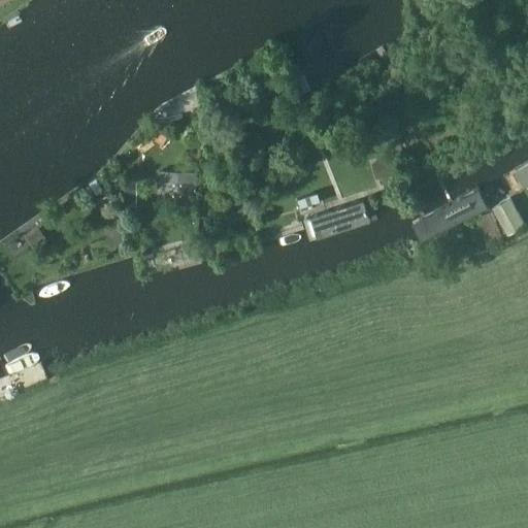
[(527,182),(527,158),(513,167),(522,185),(527,182)]
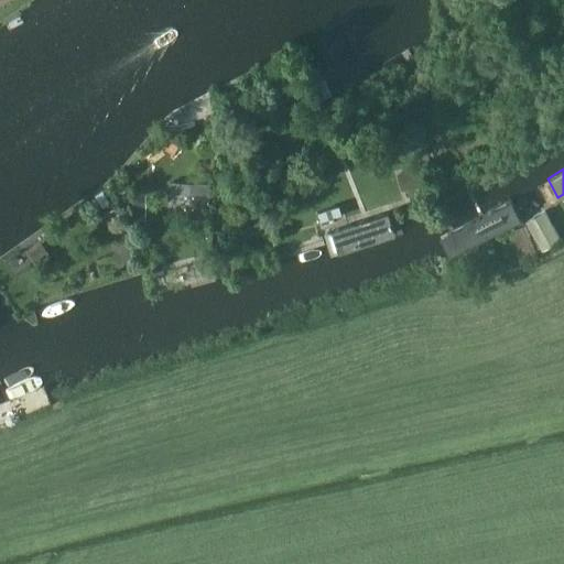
[(167,182),(166,216),(208,218),(209,183),(167,182)]
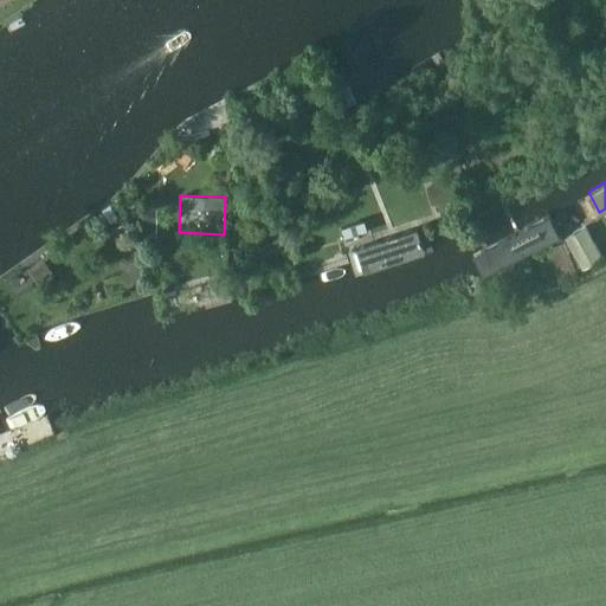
[(158,207),(148,218),(159,227),(168,217),(158,207)]
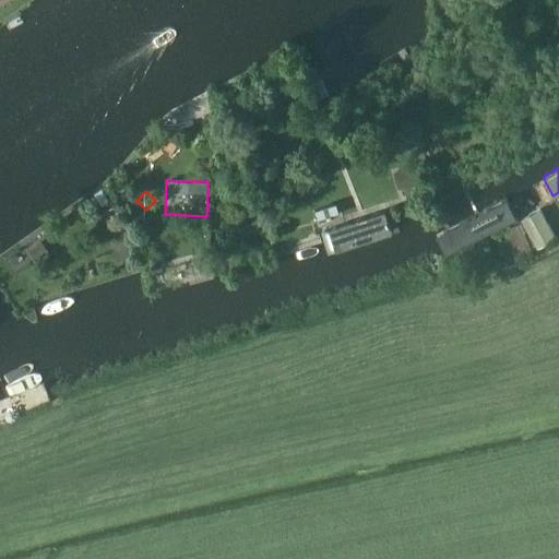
[(508,223),(500,202),(455,221),(464,241),(508,223)]
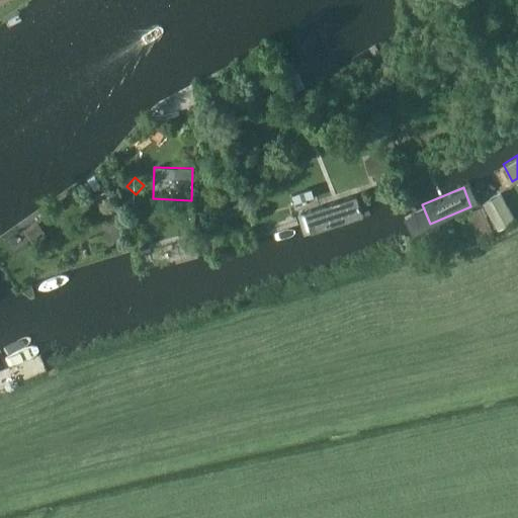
[(123,192),(121,204),(134,206),(136,194),(123,192)]
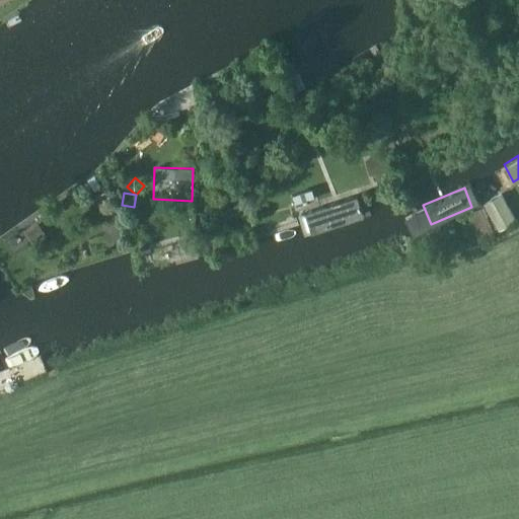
[(502,193),(484,203),(499,230),(517,220),(502,193)]
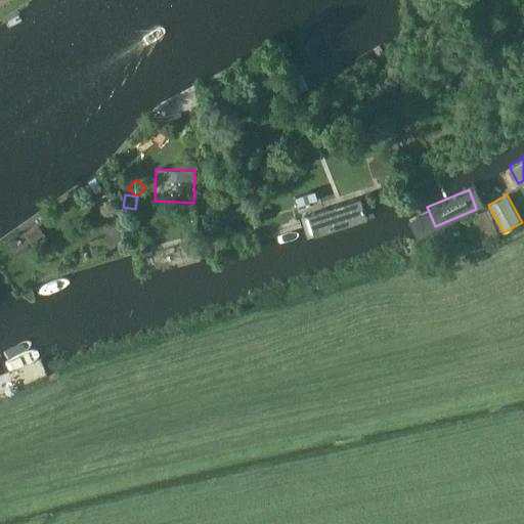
[(369,224),(362,195),(308,211),(316,239),(369,224)]
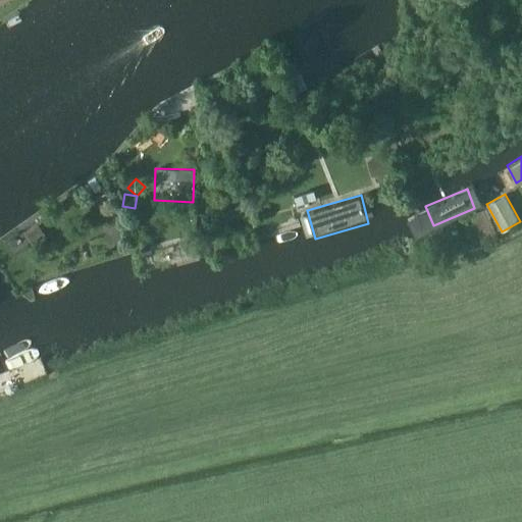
[(485,208),(470,214),(481,241),(496,235),(485,208)]
